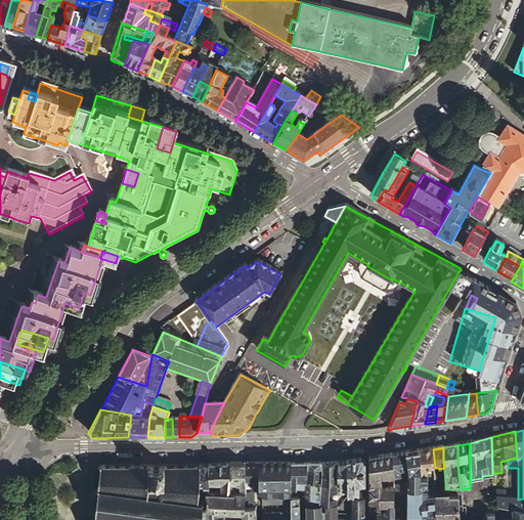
[(433,449),(419,451),(421,471),(421,493),(426,492),(426,490),(431,490),(432,484),(426,484),(425,476),(426,474),(426,469),(431,469),(435,468),(433,449)]
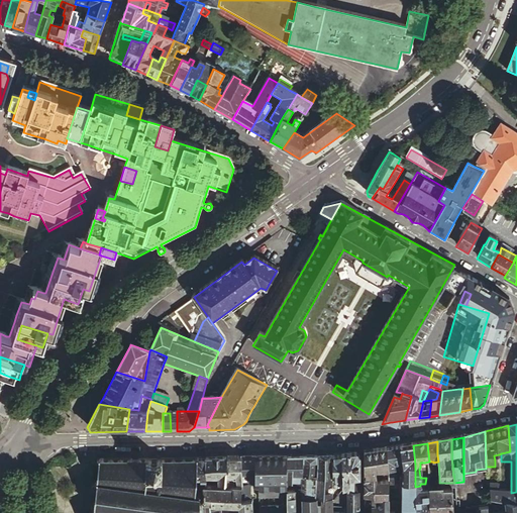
[(413,445),(400,447),(402,463),(403,466),(408,466),(415,465),(413,445)]
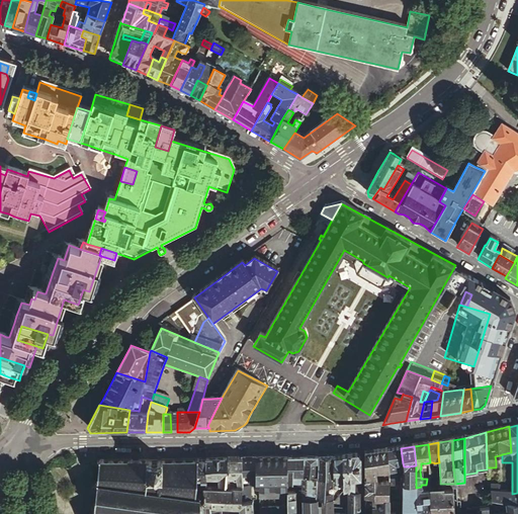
[(401,448),(387,450),(389,472),(395,472),(399,470),(400,463),(403,463),(401,448)]
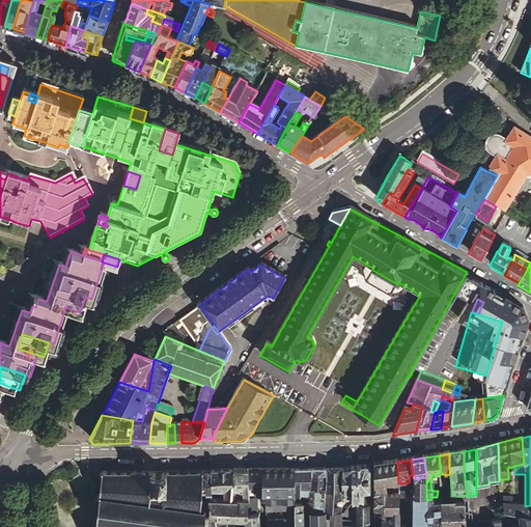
[(398,483),(397,462),(372,466),(373,511),(384,511),(384,515),(388,515),(392,515),(393,515),(398,515),(398,497),(387,496),(386,484),(398,483)]
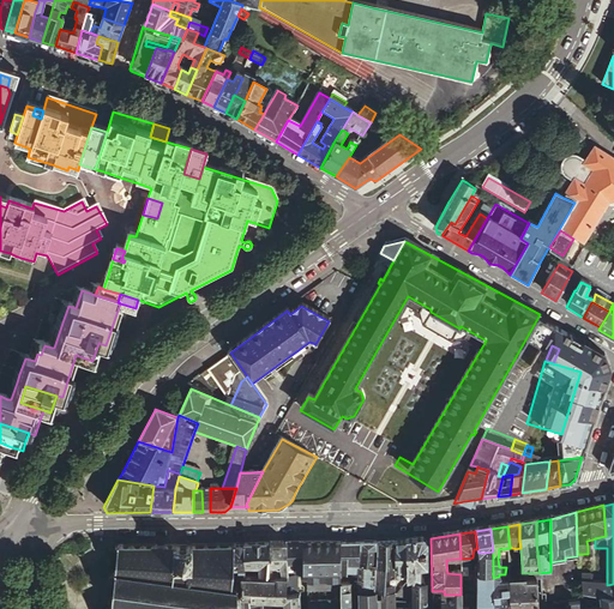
[(426,608),(427,573),(420,573),(421,574),(413,574),(413,570),(427,567),(427,542),(422,538),(407,541),(407,542),(407,555),(407,573),(407,576),(408,582),(413,580),(413,586),(411,608),(426,608)]
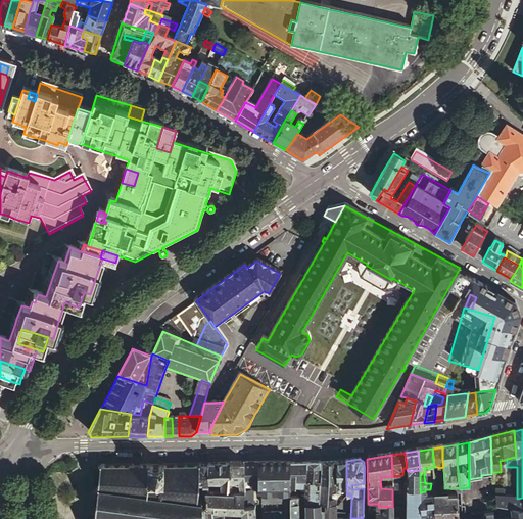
[(324,505),(336,505),(336,485),(336,462),(322,463),(322,505),(324,505)]
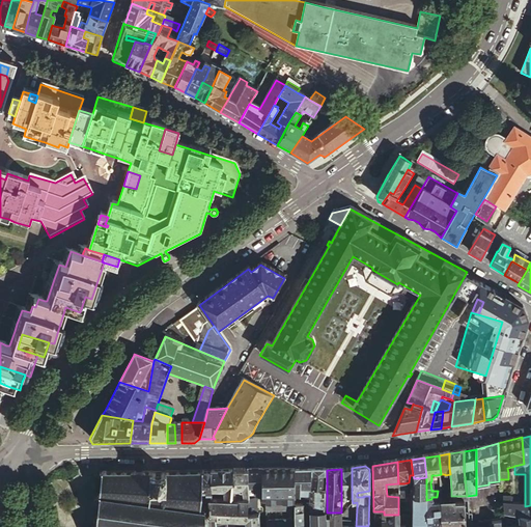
[(347,498),(352,498),(352,496),(352,480),(352,469),(341,469),(341,493),(346,493),(347,498)]
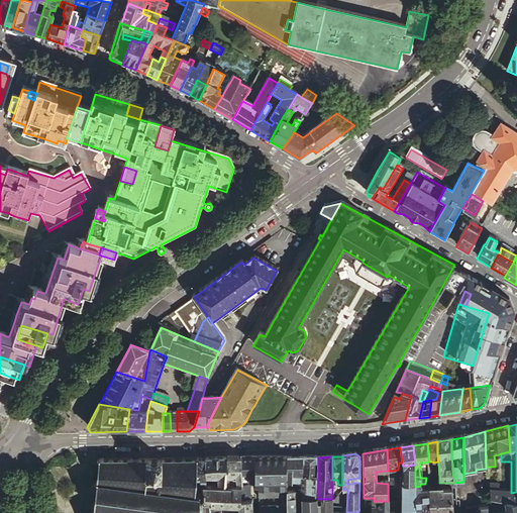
[(287,484),(288,457),(272,458),(272,490),(259,491),(259,501),(287,500),(287,493),(287,484)]
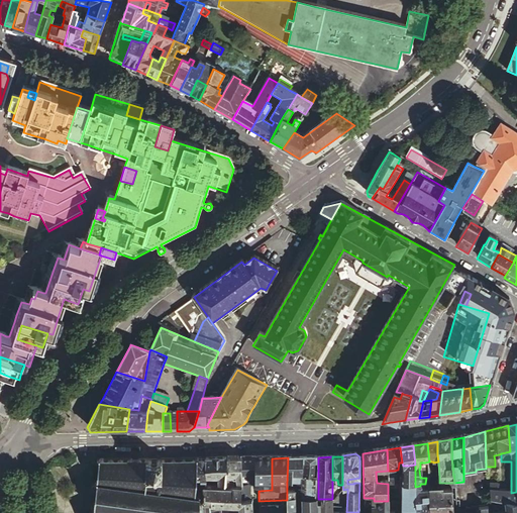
[(318,499),(318,457),(288,457),(287,484),(302,484),(302,500),(318,499)]
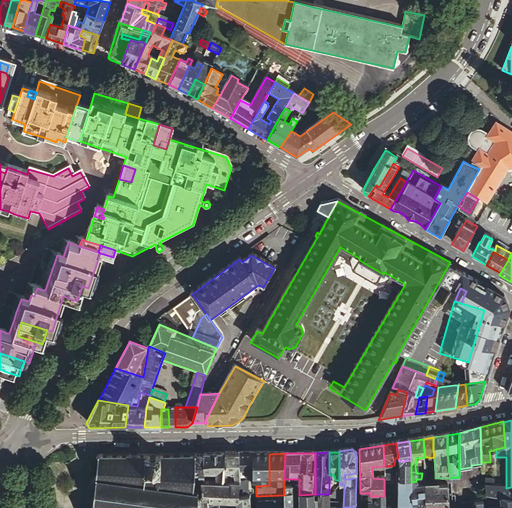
[(253,480),(253,454),(239,455),(239,472),(246,473),(246,480),(253,480)]
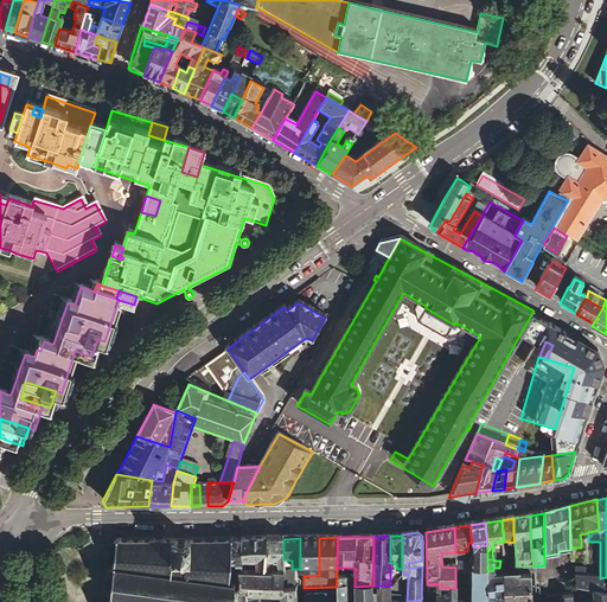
[(319,575),(319,538),(300,538),(300,569),(299,576),(304,576),(319,575)]
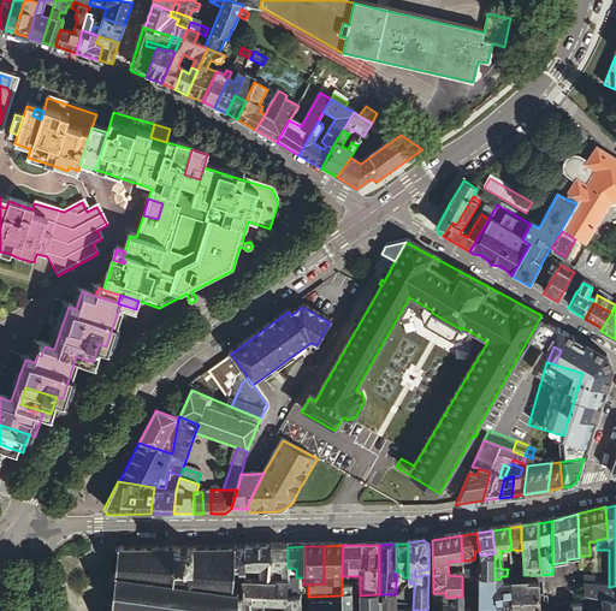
[(270,568),(271,547),(244,549),(244,550),(243,570),(261,570),(261,577),(270,577),(270,576),(270,568)]
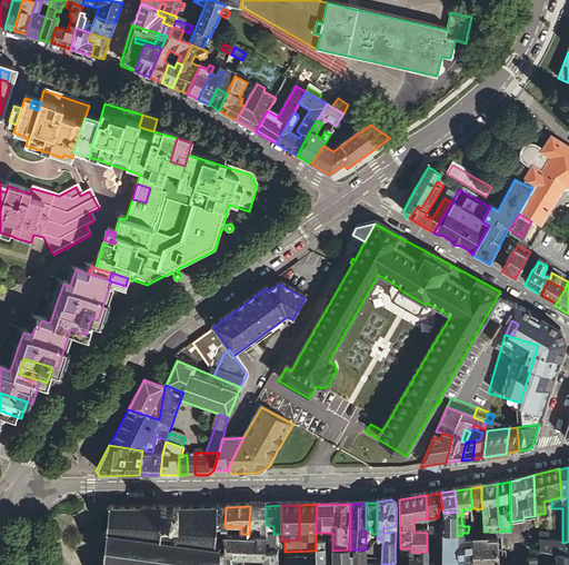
[(266,525),(266,506),(250,506),(249,525),(259,525),(260,533),(266,533),(266,525)]
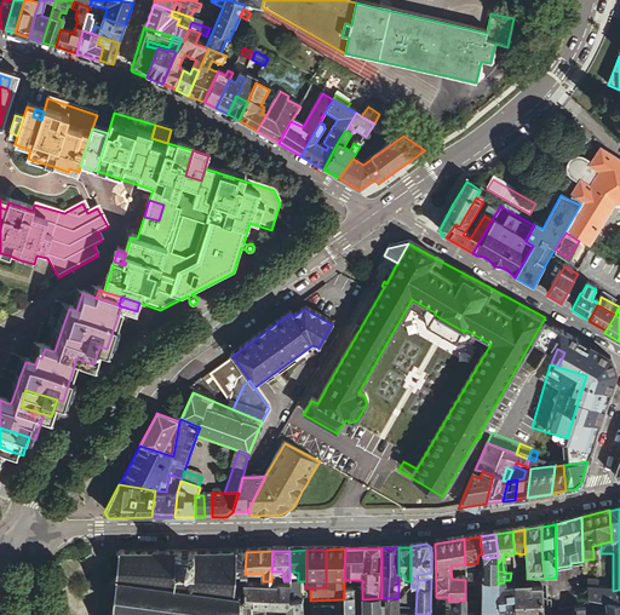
[(235,578),(236,552),(184,553),(155,553),(142,553),(132,553),(124,553),(122,552),(115,552),(115,556),(118,556),(116,581),(114,580),(114,584),(110,584),(110,588),(109,588),(108,604),(109,604),(108,610),(110,610),(110,613),(112,613),(112,614),(240,614),(240,597),(234,596),(235,578)]
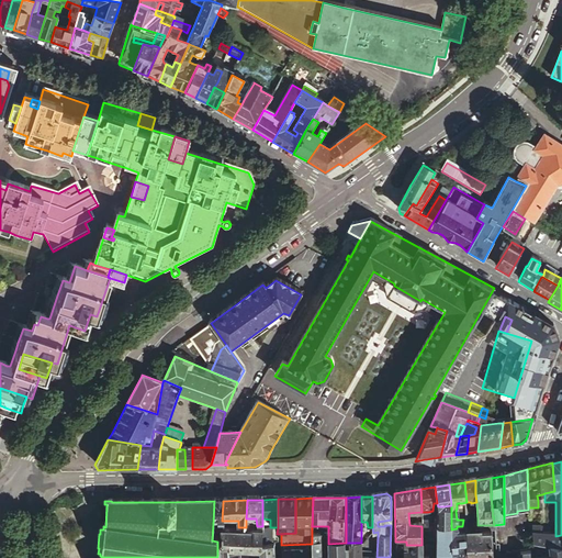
[(223,502),(214,501),(213,524),(222,524),(222,521),(223,502)]
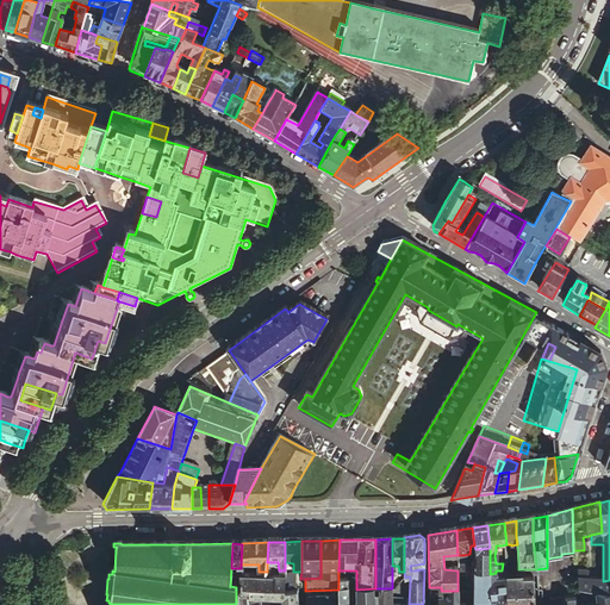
[(490,574),(490,548),(481,549),(481,559),(475,560),(474,599),(491,599),(490,574)]
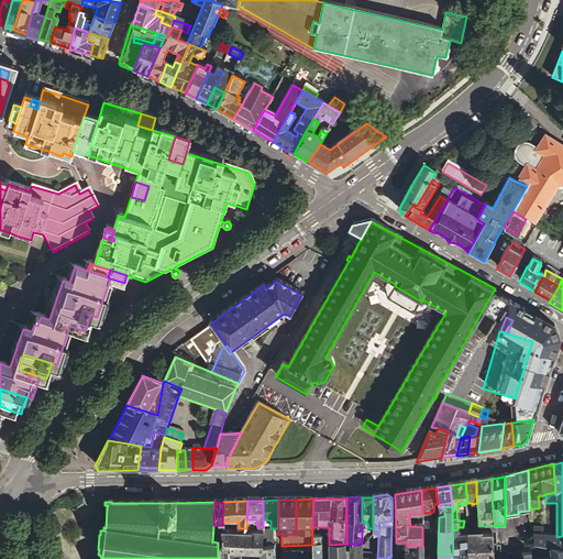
[(271,521),(263,519),(263,527),(263,534),(262,547),(273,547),(271,528),(271,521)]
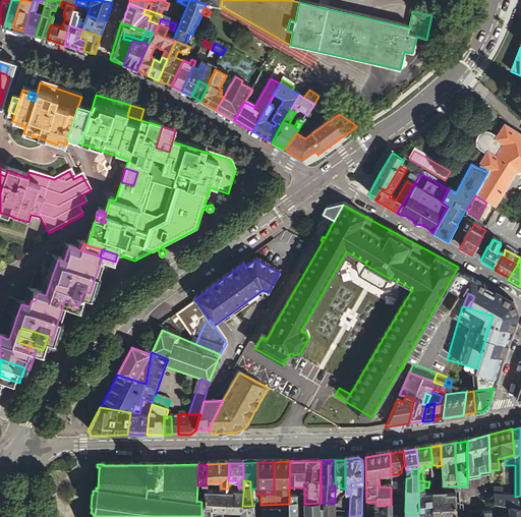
[(423,490),(418,491),(419,512),(419,514),(425,513),(431,513),(431,495),(425,496),(424,490),(423,490)]
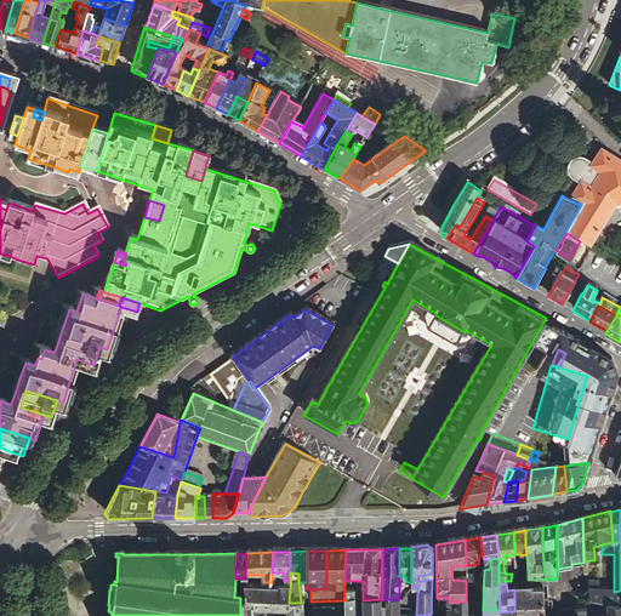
[(594,585),(585,583),(586,600),(607,604),(620,605),(620,591),(614,592),(594,591),(594,585)]
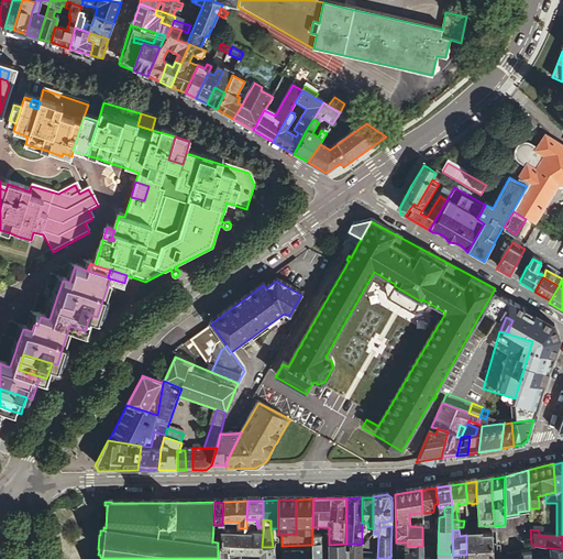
[(221,557),(221,558),(240,558),(239,550),(261,552),(261,558),(275,558),(274,547),(273,547),(262,547),(263,534),(246,533),(236,533),(222,532),(220,532),(221,554),(221,557)]
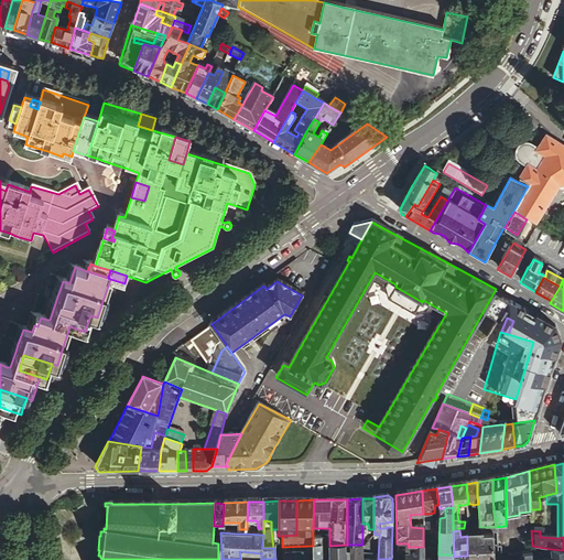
[(467,556),(467,559),(494,559),(492,544),(492,535),(480,535),(469,536),(467,536),(467,556)]
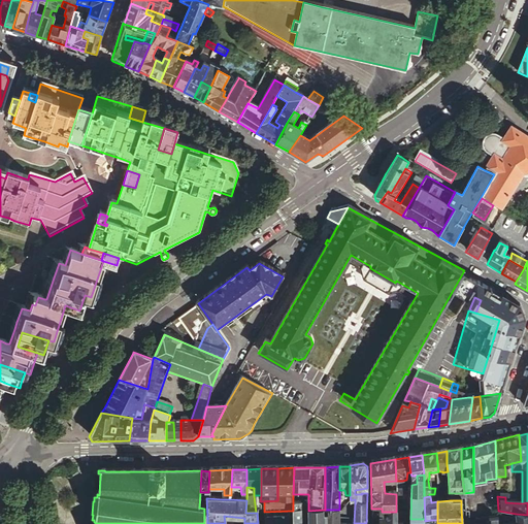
[(301,523),(301,511),(301,503),(293,503),(293,511),(292,523),(301,523)]
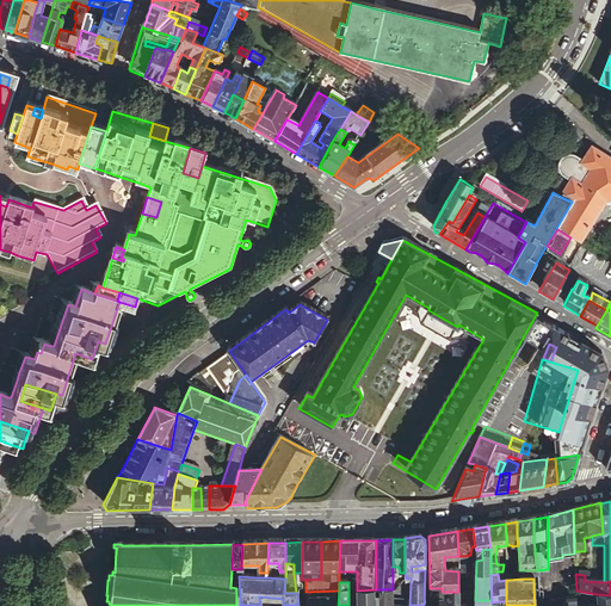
[(442,588),(430,588),(429,605),(446,605),(446,604),(446,592),(442,592),(442,588)]
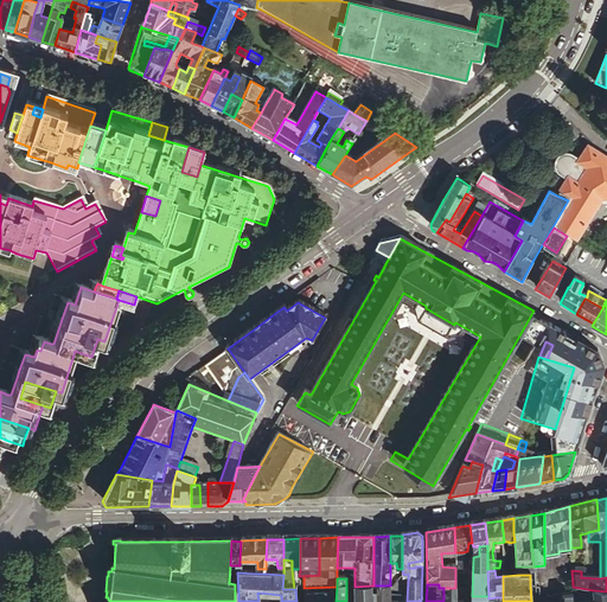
[(372,601),(374,586),(355,587),(355,601),(366,601),(372,601)]
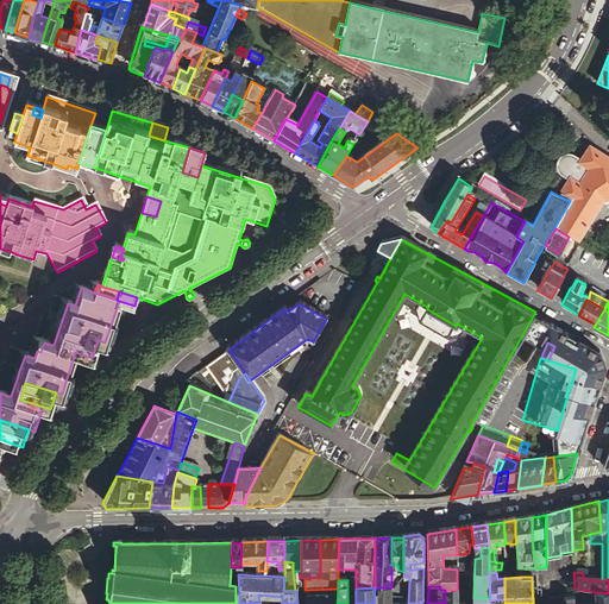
[(391,603),(391,595),(391,587),(377,587),(377,603),(391,603)]
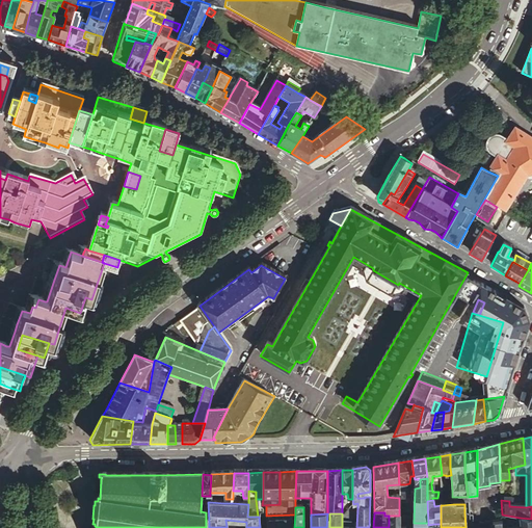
[(531,527),(531,526),(531,519),(520,518),(521,527),(531,527)]
